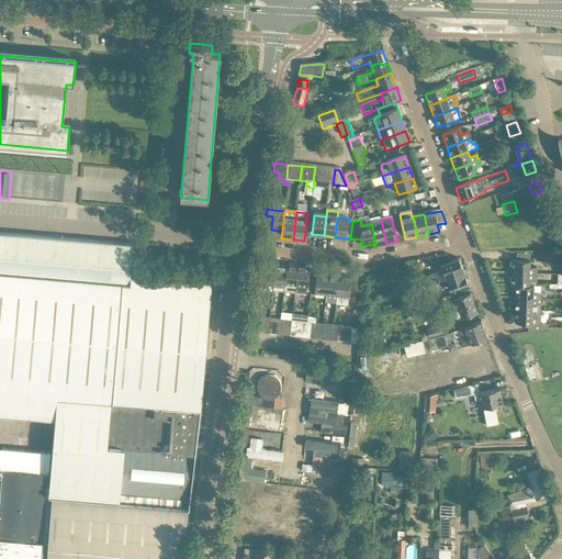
[(382,224),(372,226),(375,246),(386,244),(382,224)]
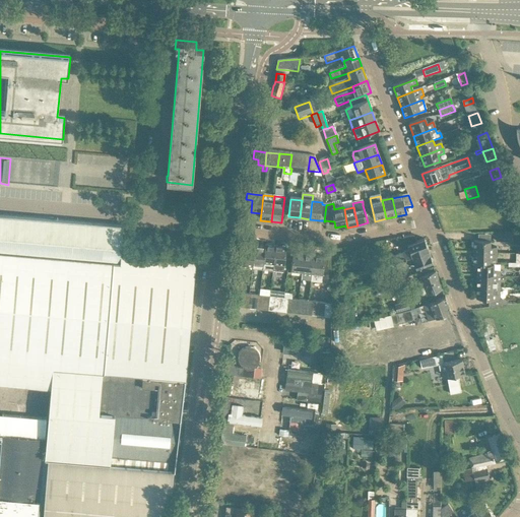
[(0,253),(120,264),(121,256),(123,228),(0,216),(0,253)]
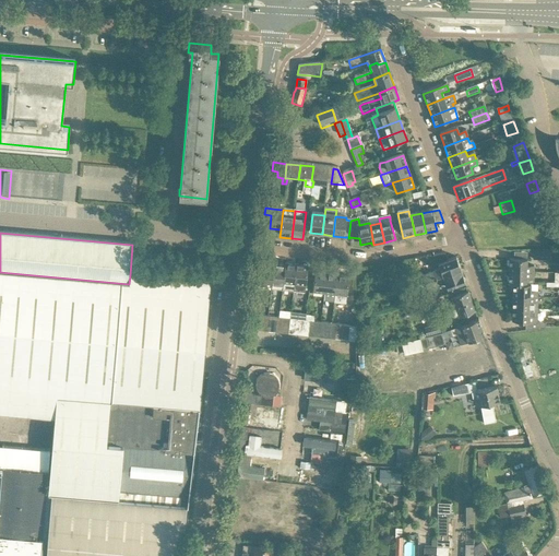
[(551,262),(551,255),(533,253),(533,262),(551,262)]
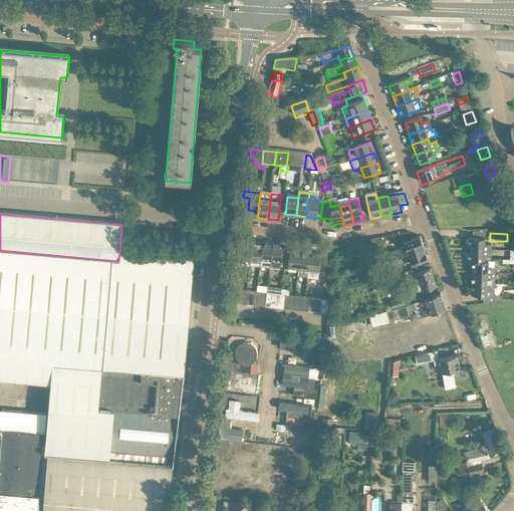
[(410,234),(399,236),(401,244),(402,244),(412,241),(410,234)]
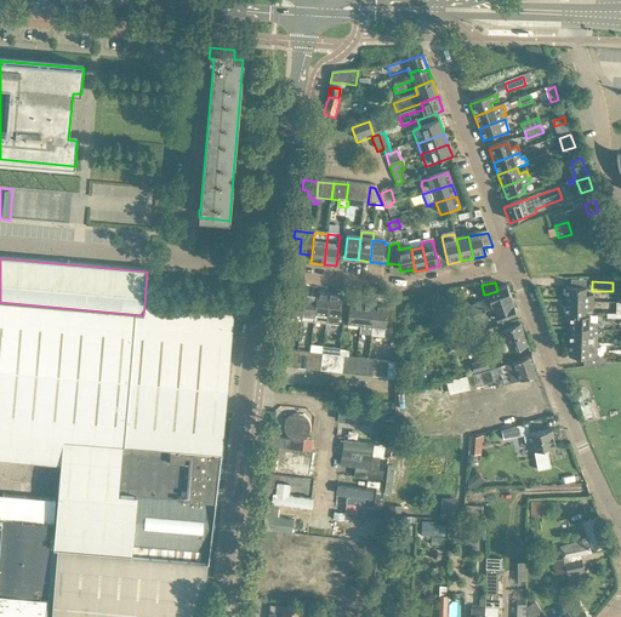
[(507,287),(497,291),(485,295),(488,295),(489,301),(468,308),(472,315),(512,301),(507,287)]
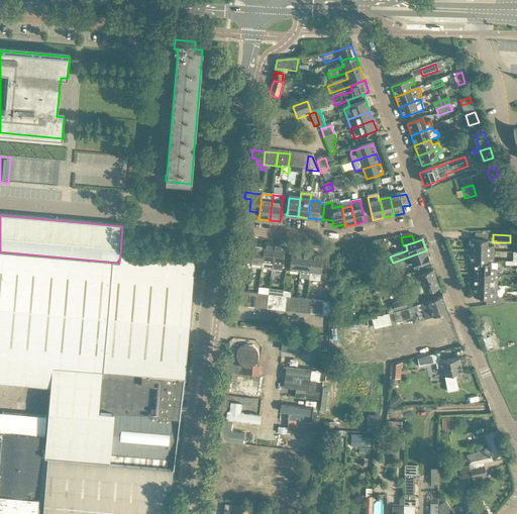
[(472,240),(471,252),(494,253),(494,248),(487,247),(487,241),(472,240)]
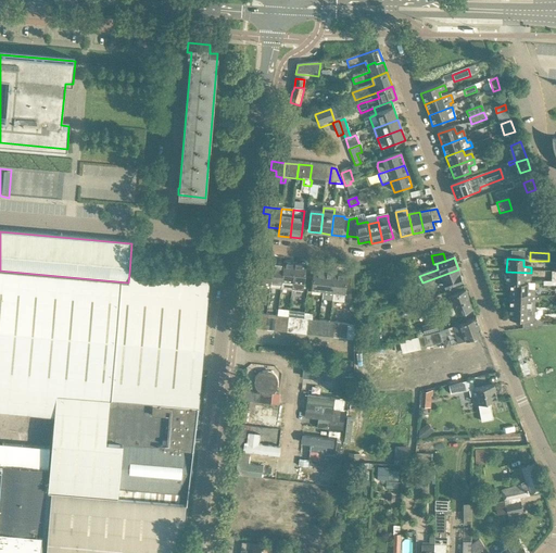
[(273,265),(270,287),(269,290),(281,291),(281,290),(285,264),(283,264),(283,266),(273,265)]
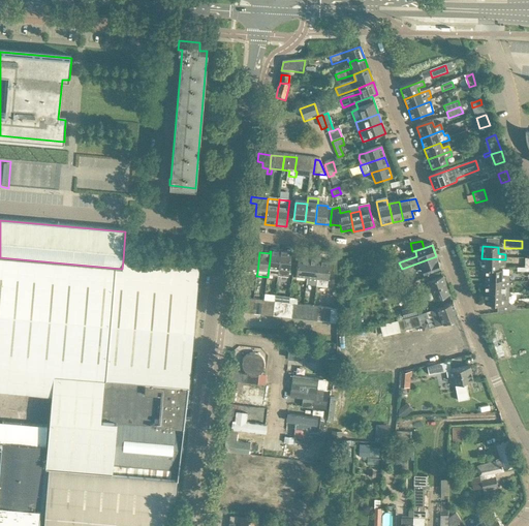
[(278,276),(279,271),(281,252),(271,251),(268,276),(278,277),(278,276)]
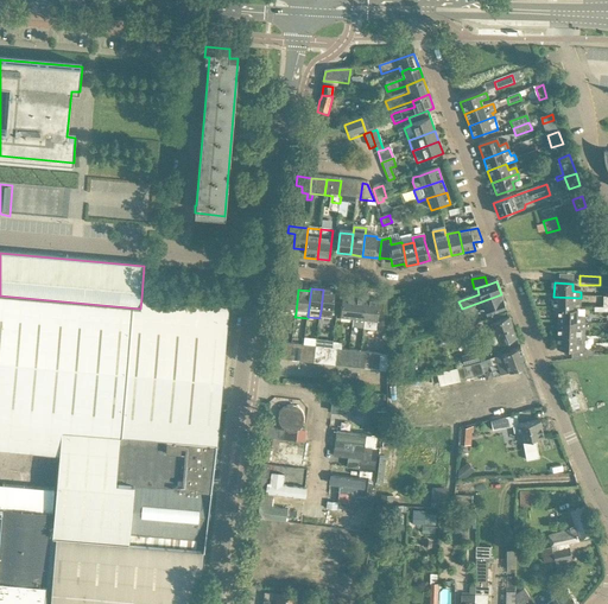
[(283,312),(296,313),(298,290),(297,292),(285,291),(284,307),(283,312)]
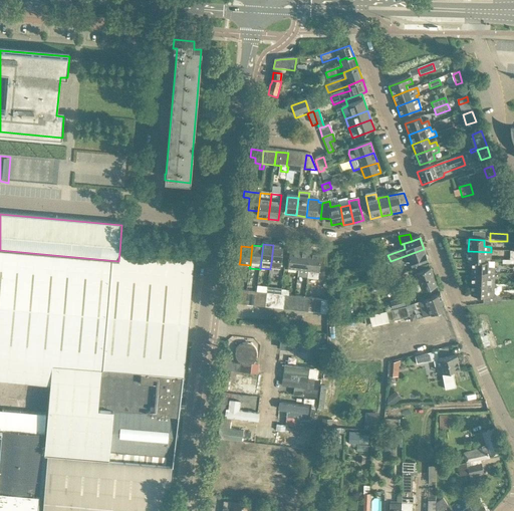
[(271,263),(270,268),(280,269),(283,246),(273,245),(271,263)]
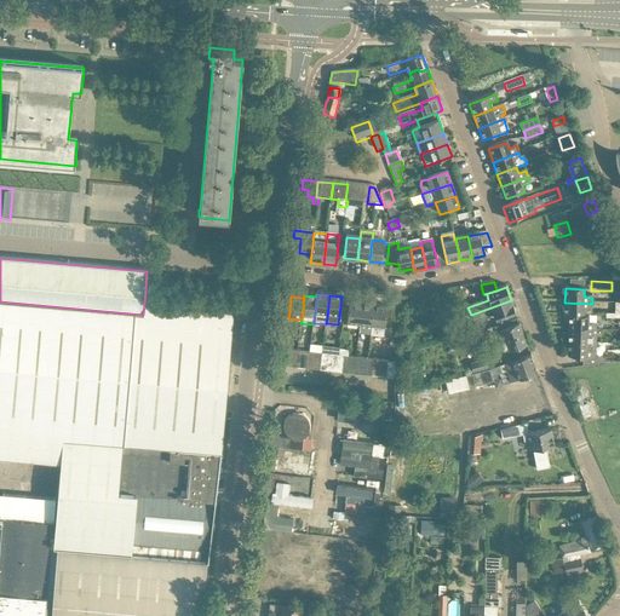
[(511,300),(471,315),(474,323),(494,315),(497,321),(516,315),(511,300)]
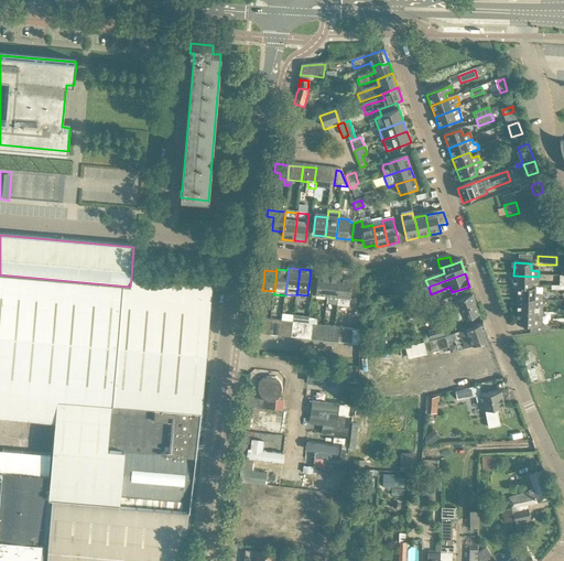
[(0,418),(53,422),(55,401),(111,407),(201,413),(212,284),(131,278),(130,287),(0,274),(0,418)]
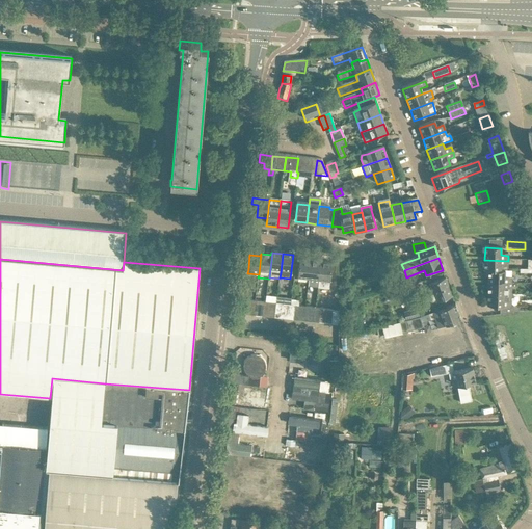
[(484,260),(484,272),(488,272),(505,272),(507,272),(508,261),(484,260)]
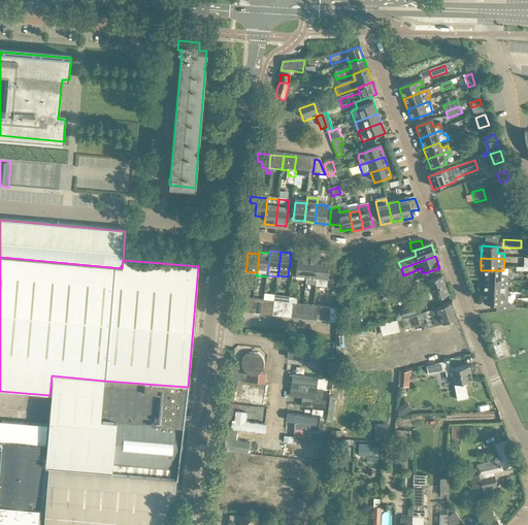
[(296,277),(306,279),(308,260),(298,259),(296,277)]
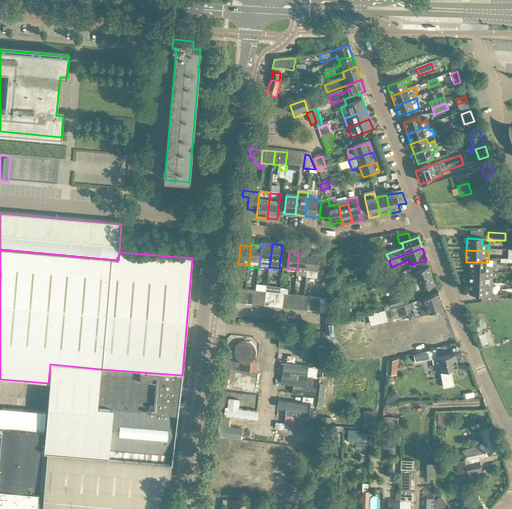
[(307,278),(307,271),(309,253),(299,252),(297,270),(296,277),(307,278)]
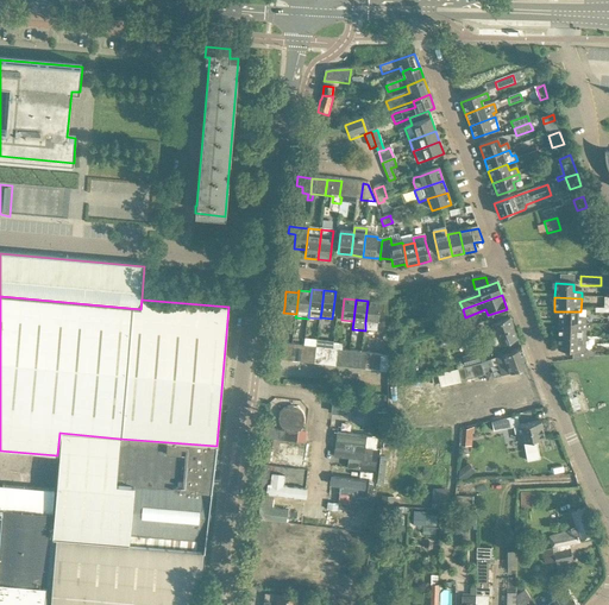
[(368,301),(365,322),(365,331),(377,332),(381,303),(368,301)]
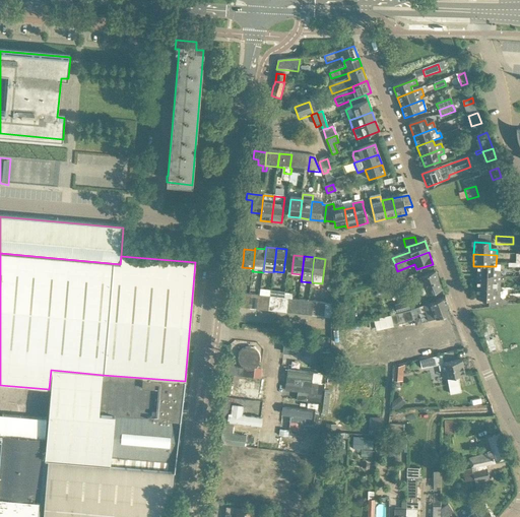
[(477,266),(477,277),(500,278),(500,271),(494,271),(494,266),(477,266)]
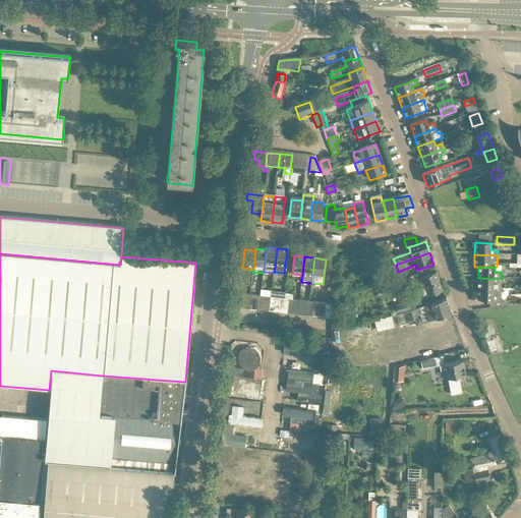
[(427,297),(443,291),(437,273),(421,279),(422,284),(419,285),(421,289),(419,292),(421,295),(424,297),(427,296),(427,297)]
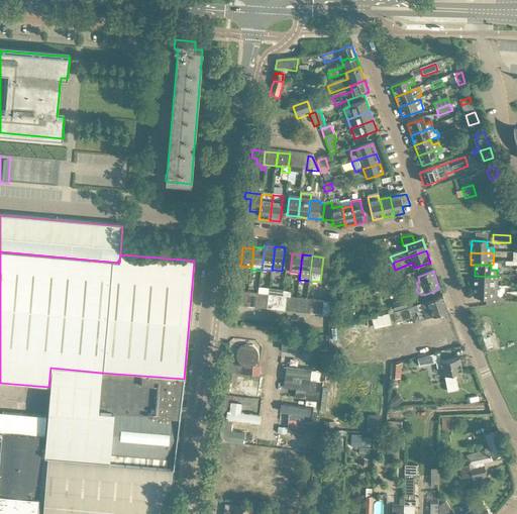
[(474,287),(497,288),(497,277),(475,276),(474,287)]
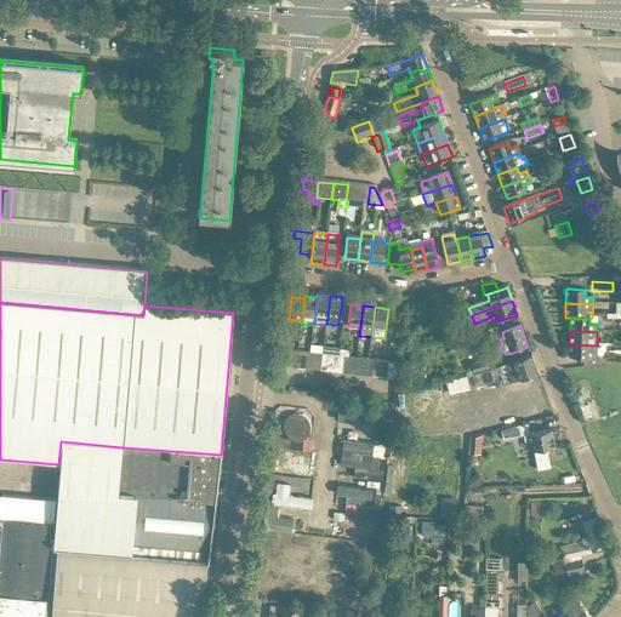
[(584,369),(602,366),(605,366),(607,359),(597,359),(597,346),(569,344),(569,359),(584,359),(584,369)]
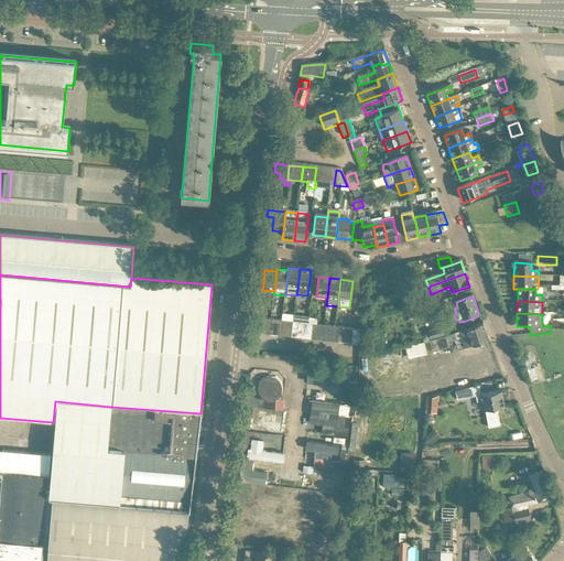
[(259,320),(257,335),(264,336),(267,321),(259,320)]
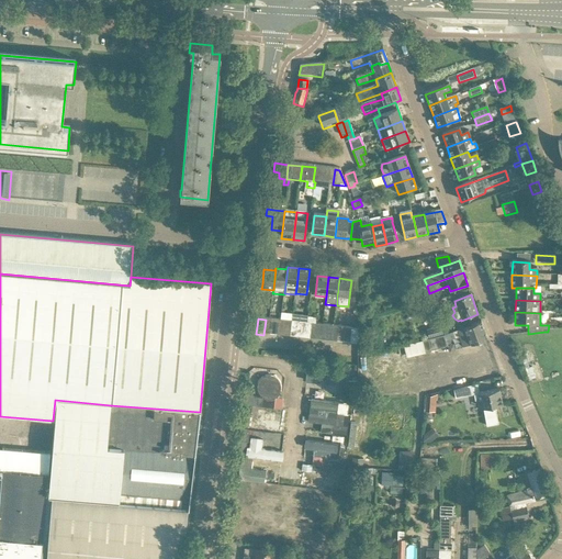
[(300,323),(292,323),(290,337),(298,338),(300,323)]
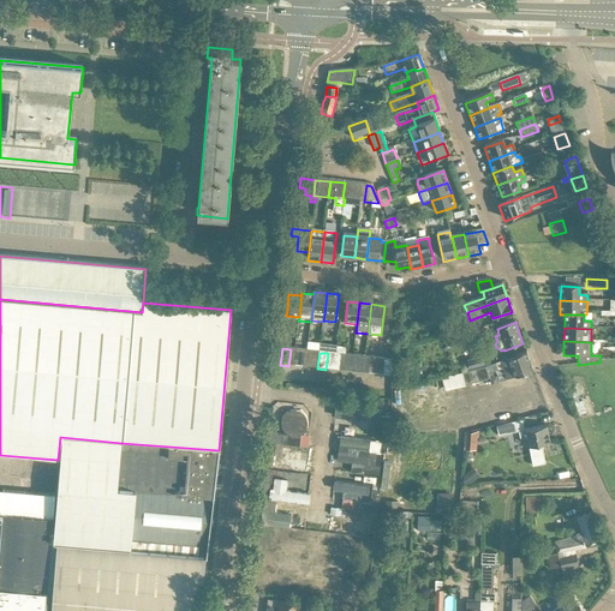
[(487,369),(461,373),(465,387),(489,381),(490,381),(488,375),(497,372),(503,370),(507,382),(533,371),(526,353),(495,365),(487,369)]
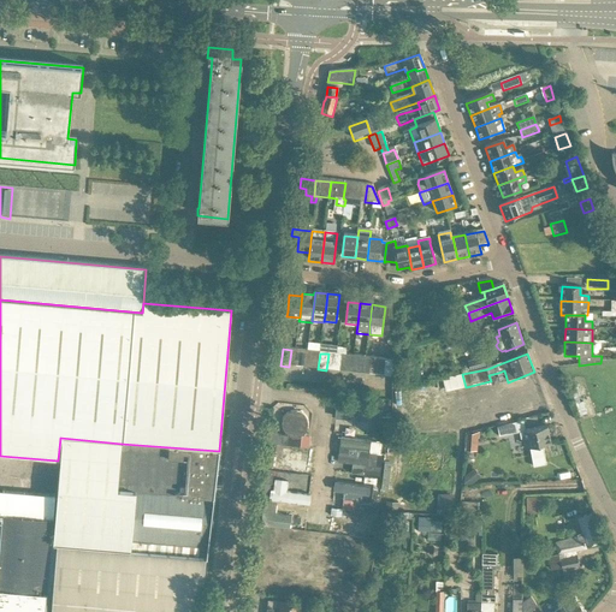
[(365,358),(356,357),(354,374),(363,375),(365,358)]
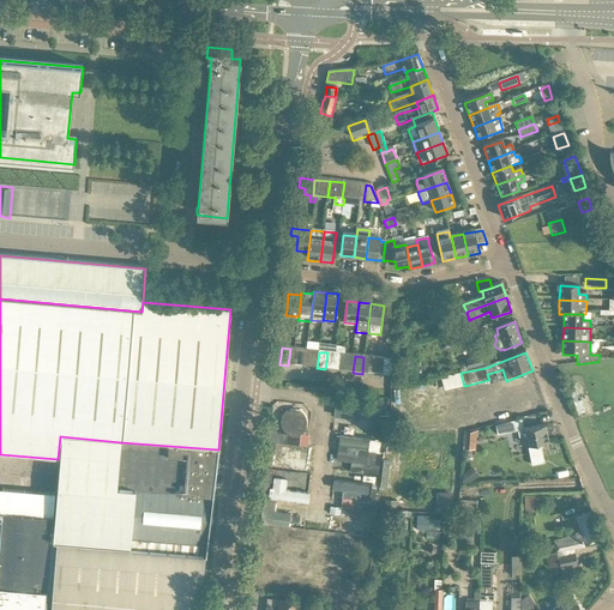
[(385,360),(377,358),(375,375),(391,378),(391,361),(385,360)]
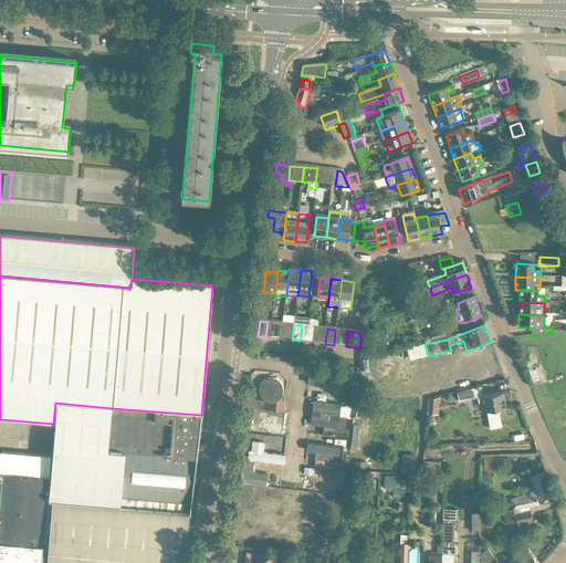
[(431,342),(446,339),(443,331),(429,334),(431,342)]
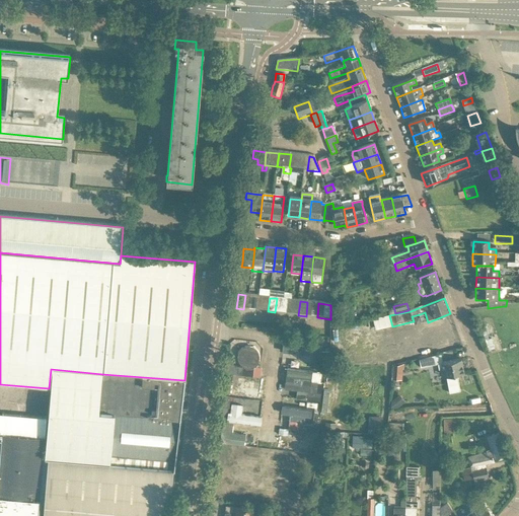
[(311,348),(283,345),(282,351),(295,353),(294,360),(310,362),(311,348)]
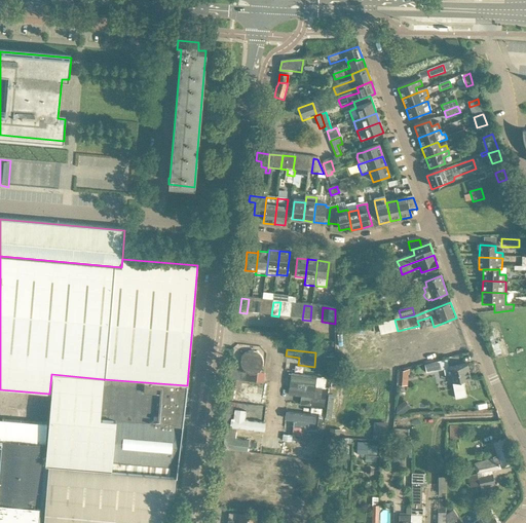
[(446,361),(423,365),(425,375),(446,371),(446,370),(447,370),(446,361)]
